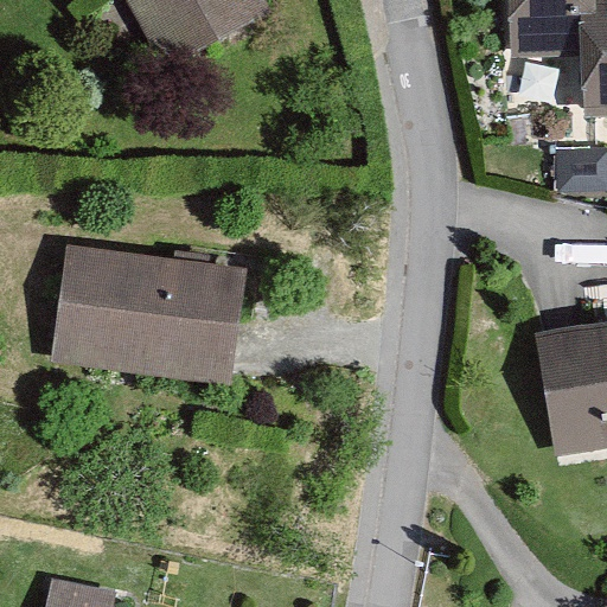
[(261,0),(127,0),(168,74),(272,17),(261,0)]
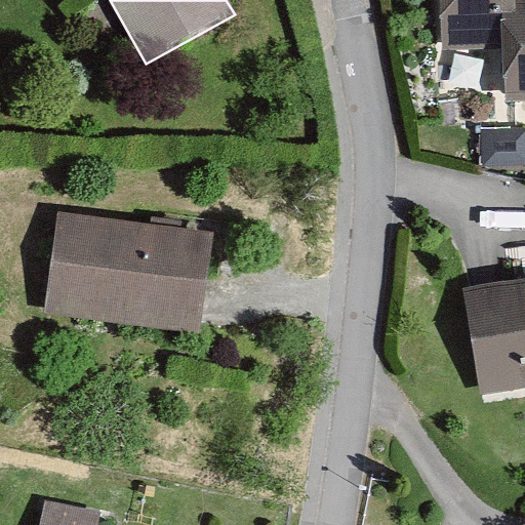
[(524,0),(441,0),(444,58),(501,56),(502,103),(524,102),(524,0)]
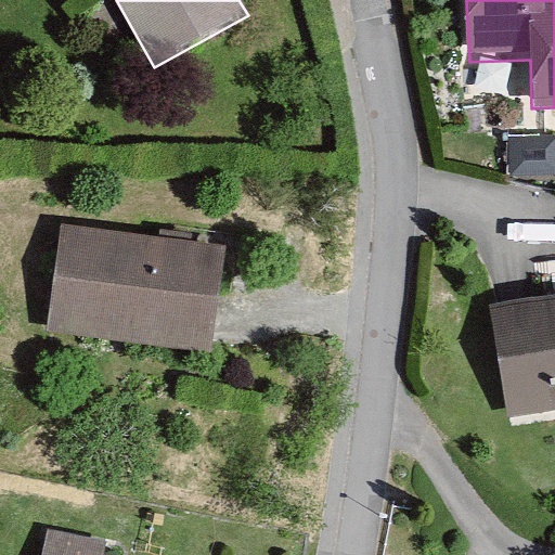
[(227,247),(62,227),(48,334),(213,355),(227,247)]
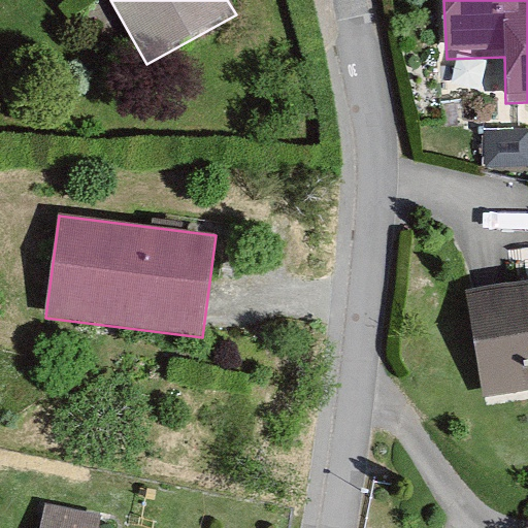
[(527,279),(465,290),(483,397),(527,390),(527,279)]
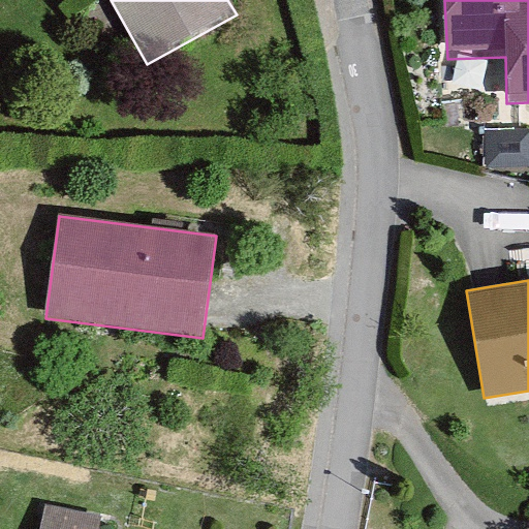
[(99,528),(102,517),(47,505),(40,528),(99,528)]
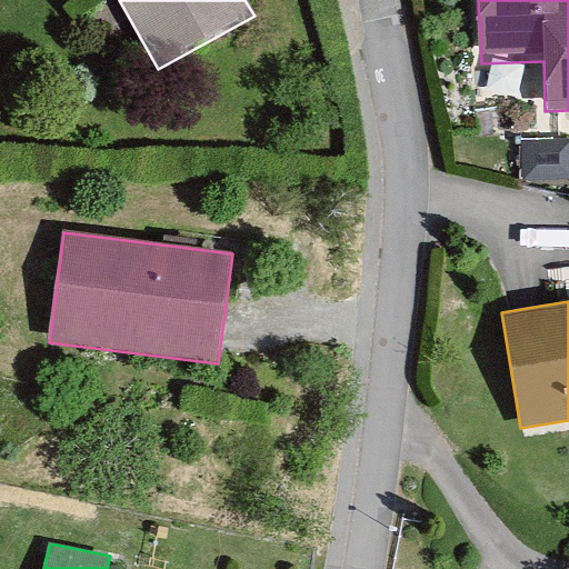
All buildings are outlined.
